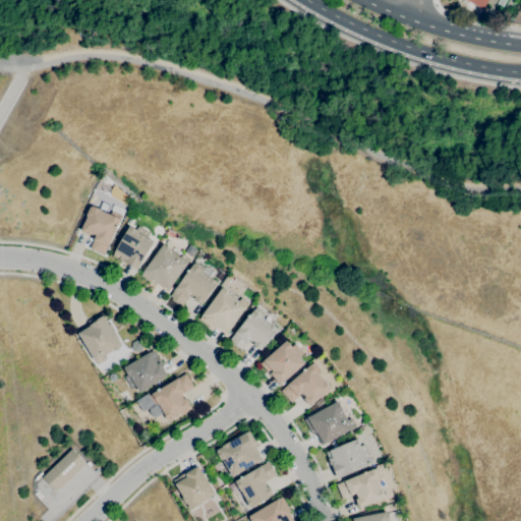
[(487,0),(482,9),(465,0),(487,0)]
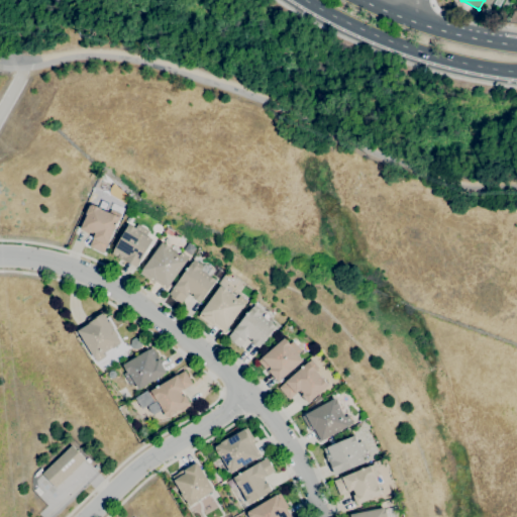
[(460,10),(451,6),(453,1),(463,5),(460,10)]
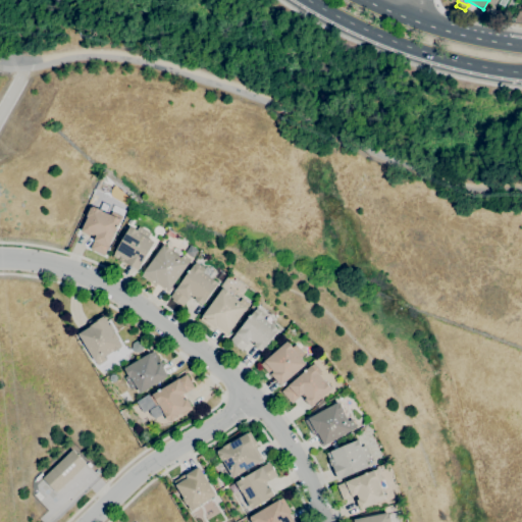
[(126,203),(117,195),(121,189),(131,198),(126,203)]
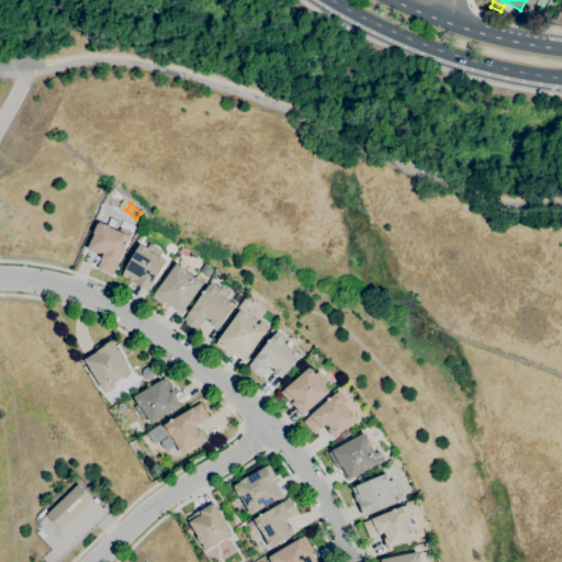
[(112,276),(97,268),(103,255),(98,253),(97,254),(87,249),(89,245),(88,245),(91,237),(92,237),(94,234),(93,233),(98,223),(99,224),(100,222),(110,226),(110,227),(119,232),(119,231),(131,236),(115,267),(116,267),(112,276)]
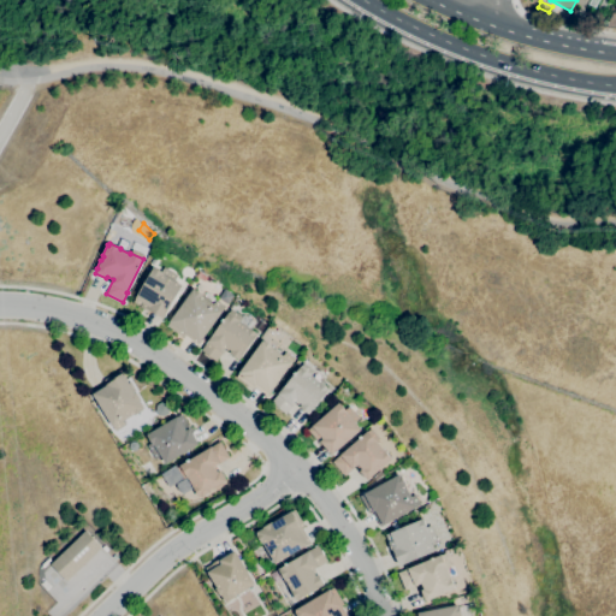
[(163,319),(149,311),(149,312),(132,302),(153,267),(160,271),(161,267),(177,276),(175,280),(183,285),(163,319)]
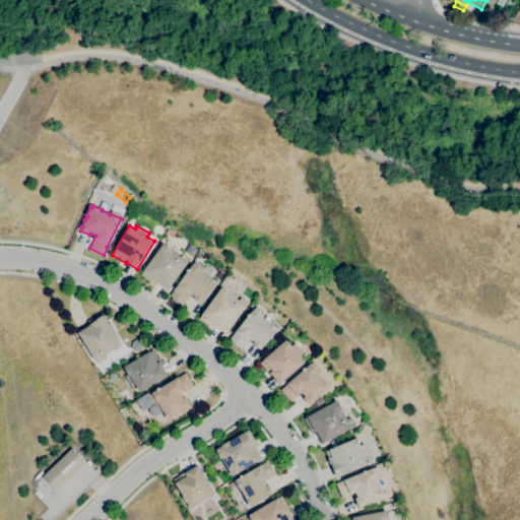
[(167,291),(154,282),(153,284),(140,275),(142,271),(163,244),(164,245),(165,244),(172,249),(171,250),(188,263),(167,291)]
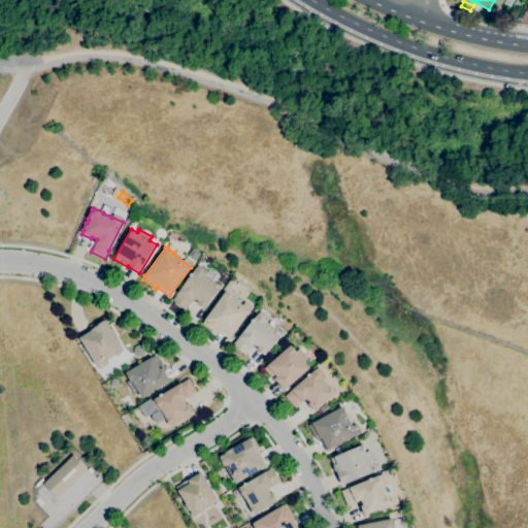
[(185,309),(172,300),(177,293),(176,293),(194,269),(195,267),(197,268),(205,275),(212,281),(221,287),(204,308),(196,303),(198,300),(194,297),(190,302),(190,303),(185,309)]
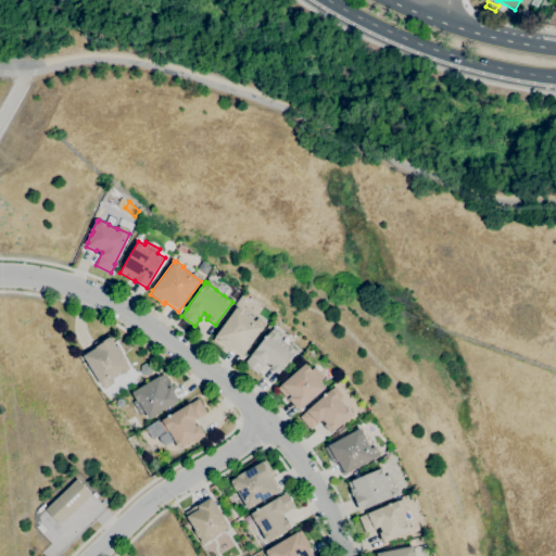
[(241,357),(229,349),(227,351),(213,340),(237,307),(238,308),(238,307),(245,313),(245,314),(264,327),(241,357)]
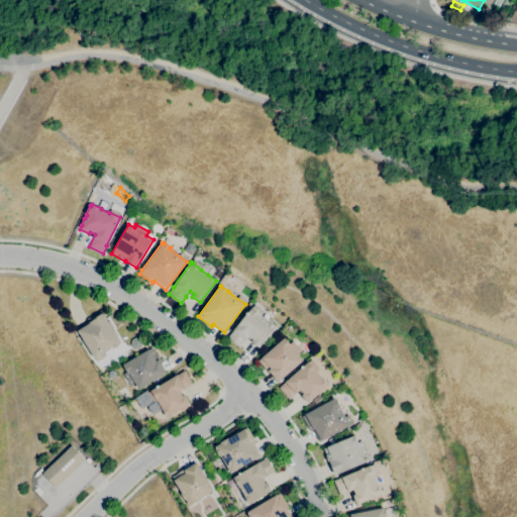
[(239,347),(227,337),(252,307),(262,315),(268,321),(269,320),(276,327),(259,347),(250,341),(252,339),(248,336),(244,341),(239,347)]
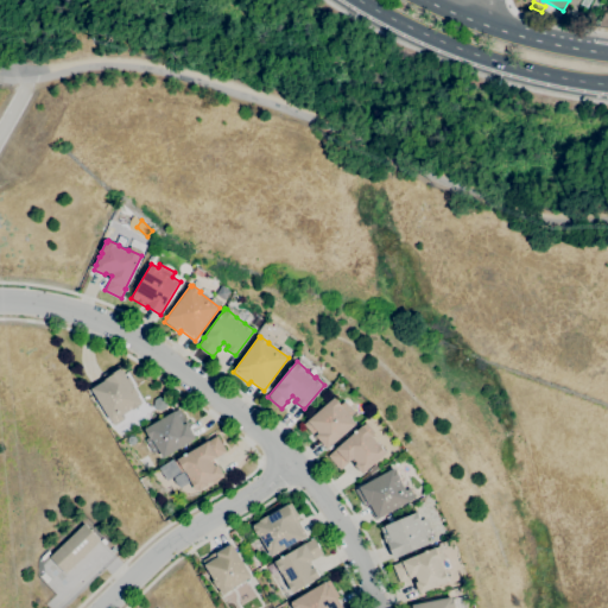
[(113,426),(109,420),(90,388),(105,380),(106,379),(103,374),(119,365),(132,387),(133,386),(139,396),(138,397),(141,404),(140,404),(141,405),(132,410),(120,416),(122,420),(113,426)]
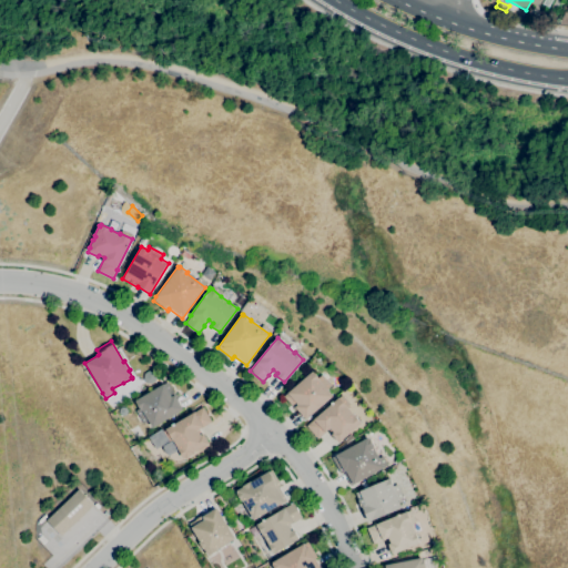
[(305,421),(295,409),(294,409),(283,396),(312,371),(317,377),(321,374),(331,385),(326,389),(333,396),(305,421)]
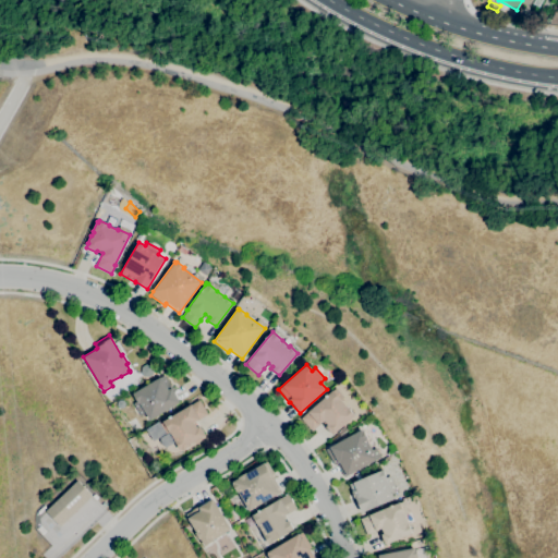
[(149,421),(145,413),(140,416),(132,404),(136,401),(132,393),(160,377),(160,378),(165,375),(171,388),(180,402),(149,421)]
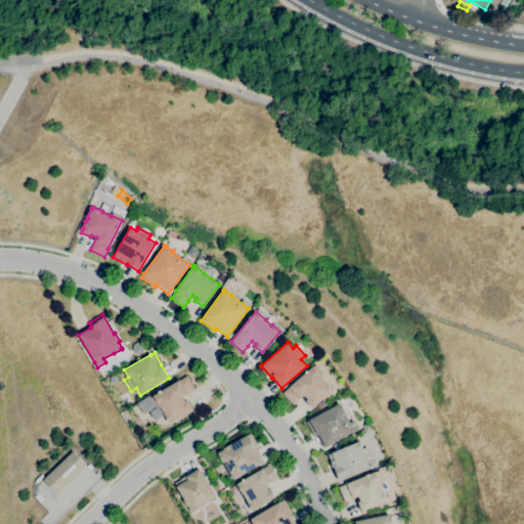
[(312,408),(305,400),(307,399),(304,395),(293,405),(282,393),(312,366),(319,376),(333,391),(312,408)]
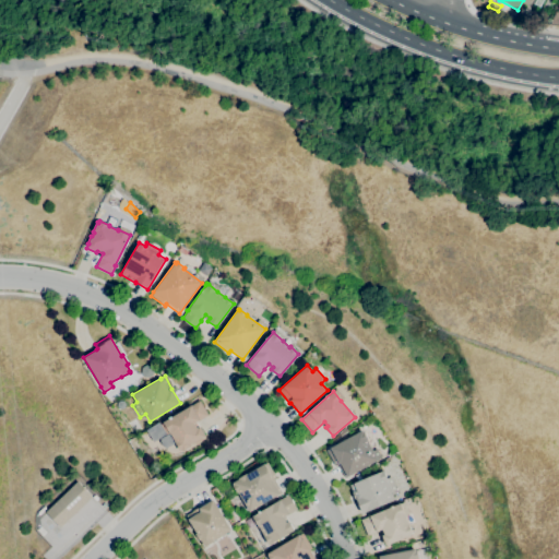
[(182,452),(181,451),(180,452),(175,442),(164,449),(158,440),(165,436),(165,435),(152,442),(145,430),(157,423),(159,425),(199,401),(207,415),(194,424),(197,428),(199,427),(204,437),(190,445),(191,447),(182,452)]
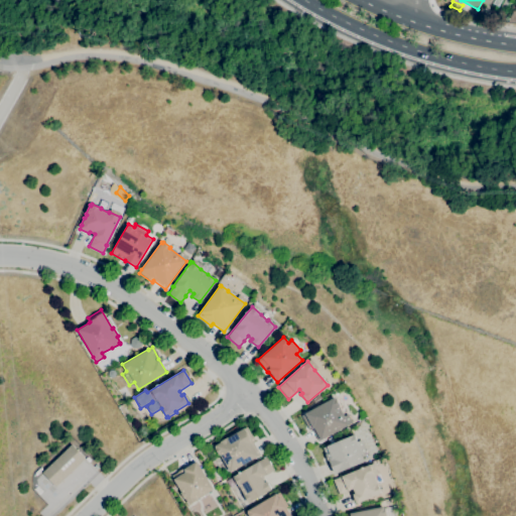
[(317,441),(311,429),(308,430),(300,415),(335,397),(340,406),(339,406),(349,424),(317,441)]
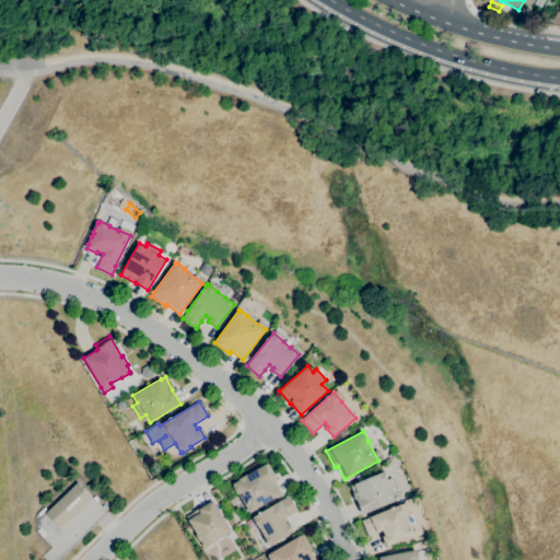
[(249,513),(238,493),(237,494),(232,486),(233,486),(232,485),(238,480),(246,475),(246,476),(268,463),(277,479),(273,480),(281,494),(249,513)]
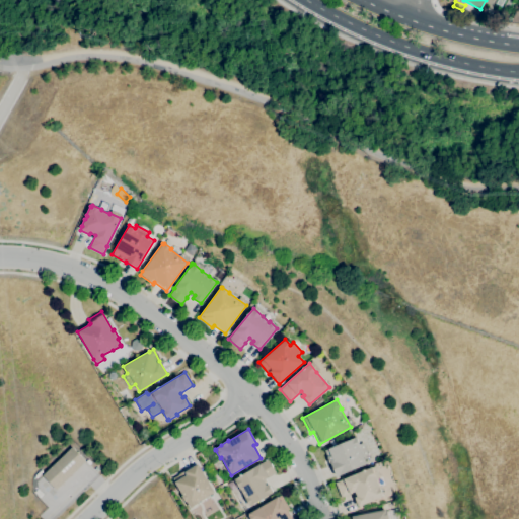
[(336,476),(330,464),(329,465),(325,457),(326,456),(324,450),(356,438),(359,445),(363,443),(368,455),(363,457),(366,464),(336,476)]
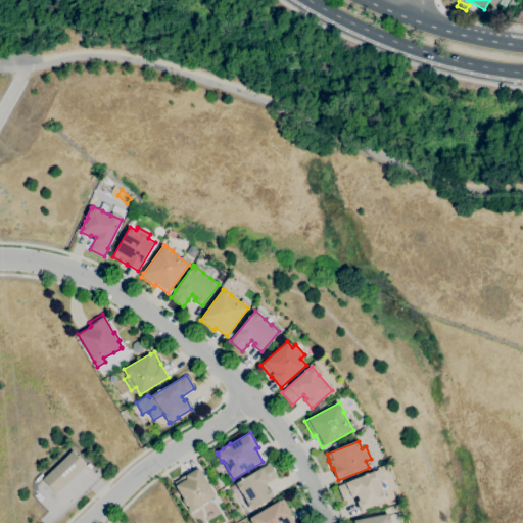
[(56,493),(43,479),(73,450),(87,465),(56,493)]
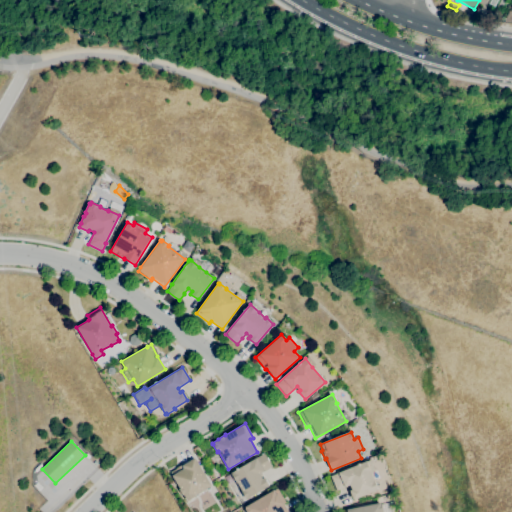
[(246,500),(240,491),(241,490),(236,483),(230,473),(263,453),(271,467),(259,474),(262,478),(263,477),(269,486),(246,500)]
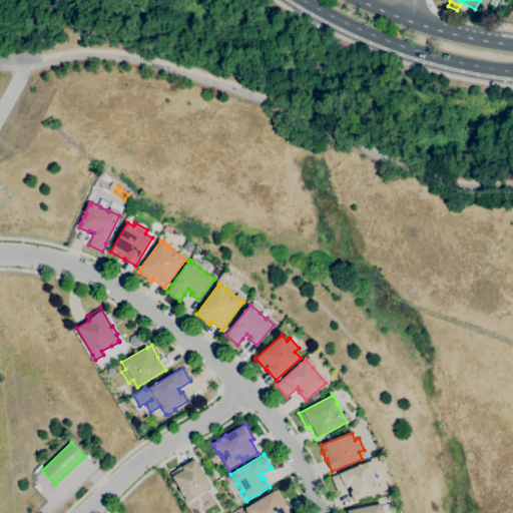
[(187,503),(183,496),(182,497),(178,491),(179,490),(170,473),(181,466),(182,467),(195,459),(211,487),(195,496),(196,497),(187,503)]
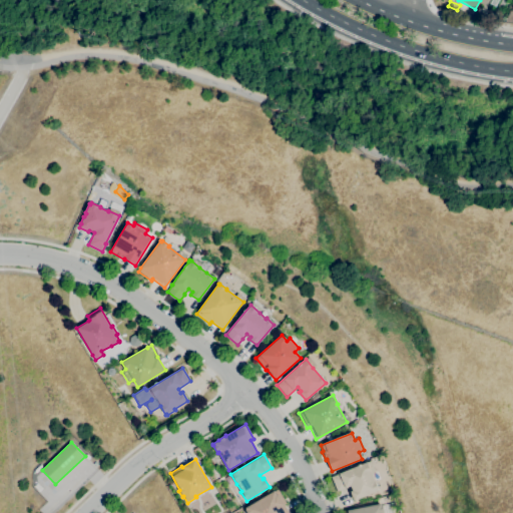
[(354,501),(350,492),(352,491),(350,486),(337,492),(331,477),(367,462),(379,491),(354,501)]
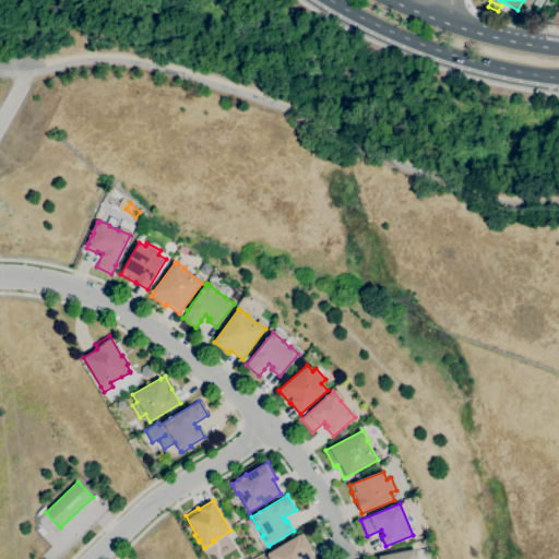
[(269,558),(266,556),(268,555),(268,554),(298,535),(300,539),(302,539),(309,550),(314,558),(269,558)]
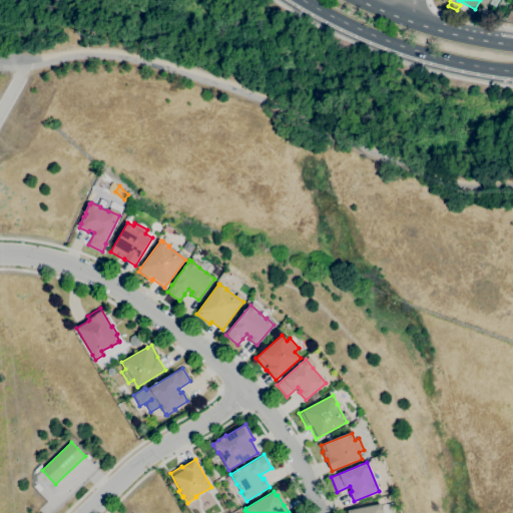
[(344,512),(344,511),(381,504),(382,505),(392,503),(394,512),(344,512)]
